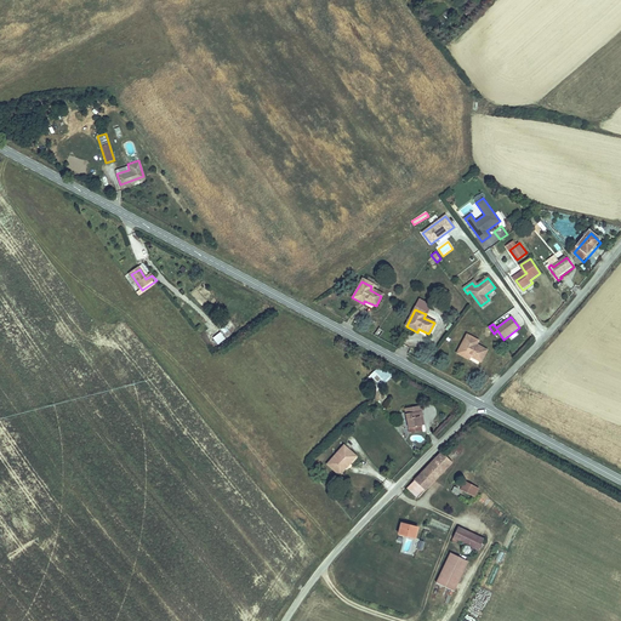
[(227,339),(232,335),(226,326),(221,330),(227,339)]
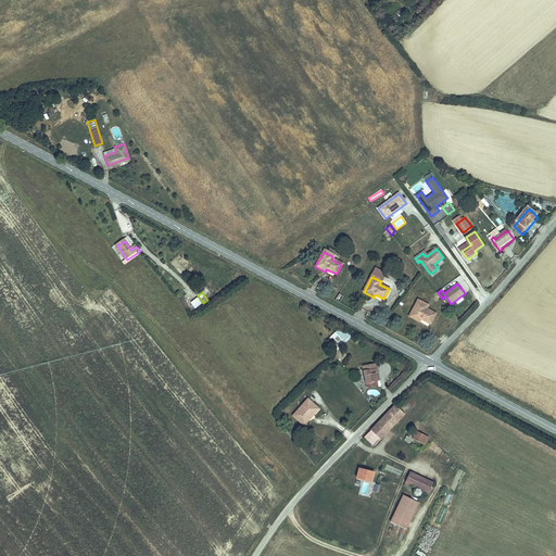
[(196,310),(202,304),(197,298),(190,303),(196,310)]
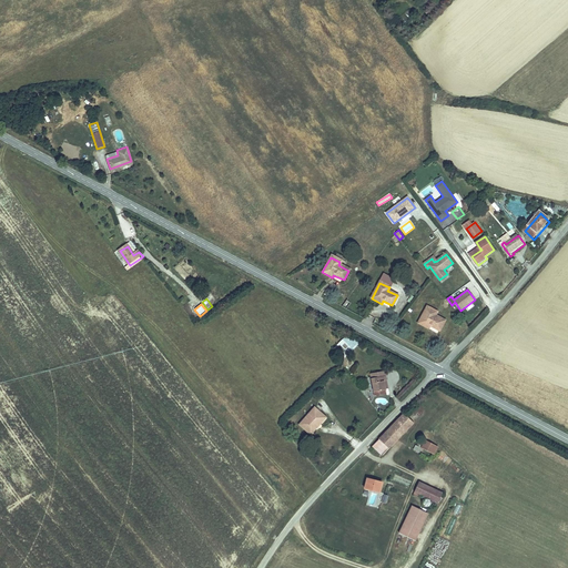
[(440,330),(446,321),(436,315),(437,312),(428,307),(419,324),(429,328),(430,325),(440,330)]
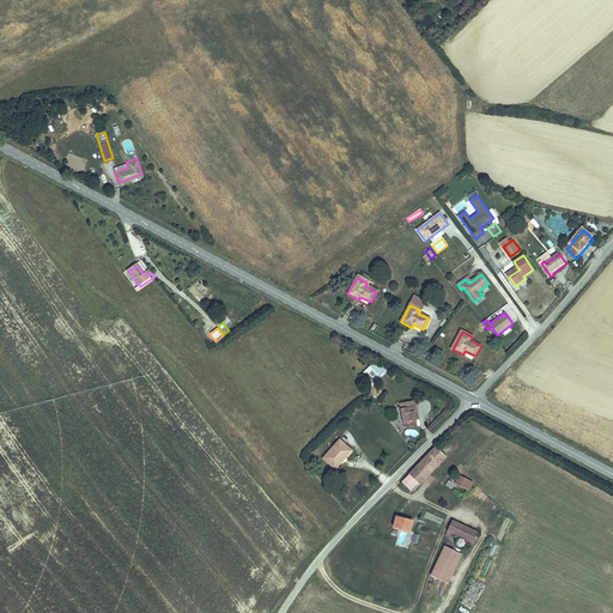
[(370,368),(366,371),(372,378),(376,374),(370,368)]
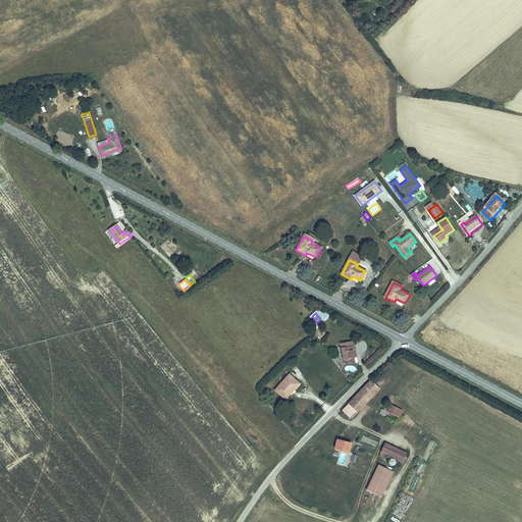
[(317,322),(312,316),(307,321),(316,330),(320,325),(317,322)]
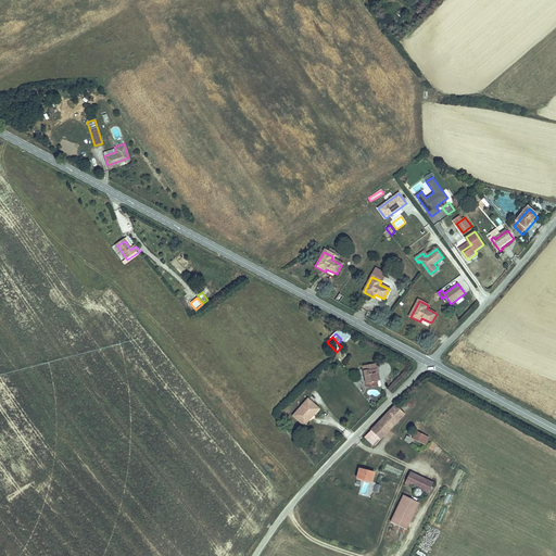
[(378,367),(363,370),(365,383),(377,381),(376,374),(378,373),(378,367)]
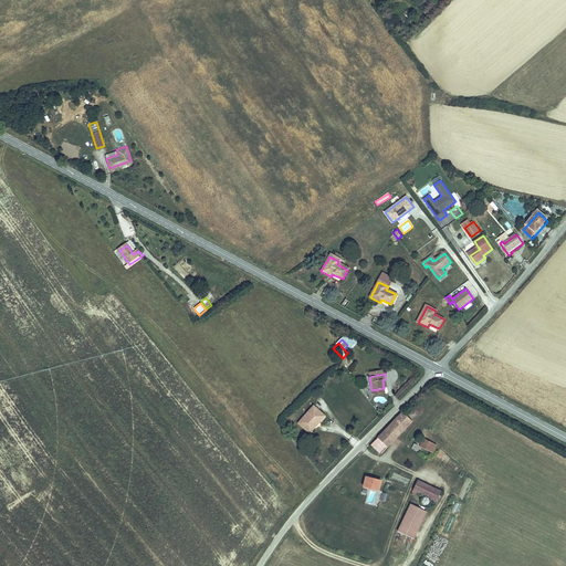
[(333,398),(337,395),(331,387),(326,390),(333,398)]
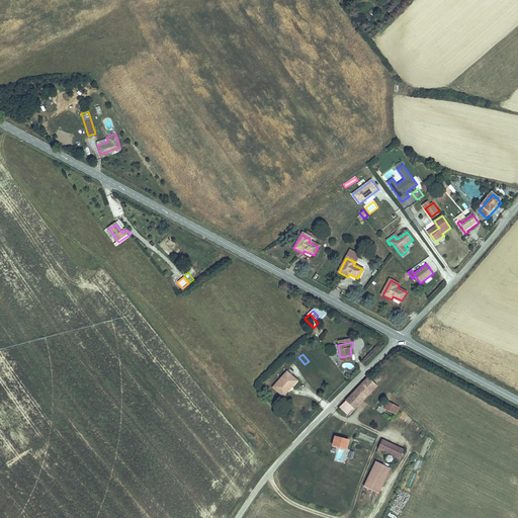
[(283,398),(290,391),(289,390),(296,381),(287,373),(274,389),(283,398)]
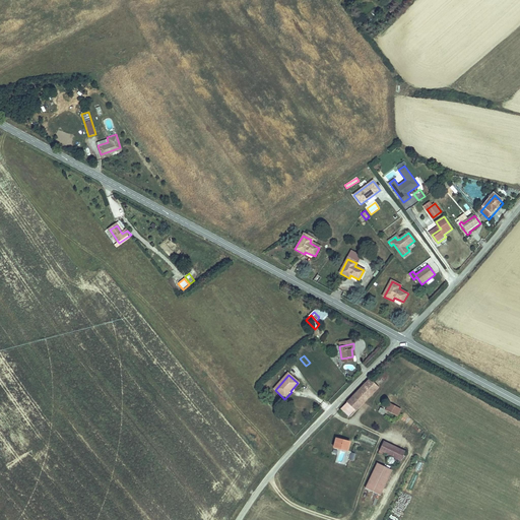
[(370,379),(356,392),(365,399),(366,400),(379,387),(370,379)]
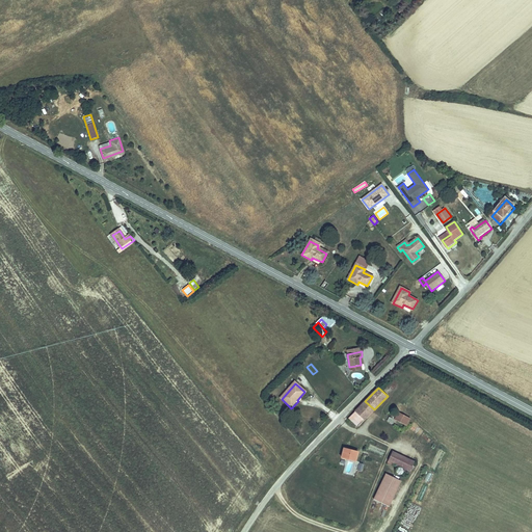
[(373,408),(365,401),(349,418),(353,423),(360,416),(364,420),(374,409),(373,408)]
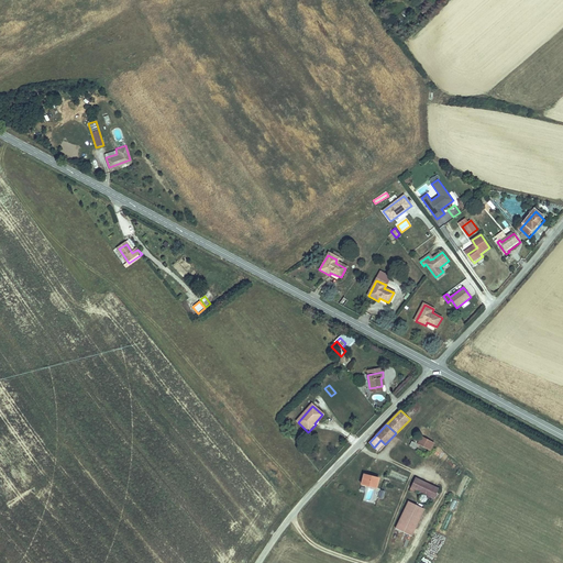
[(418,444),(428,450),(431,443),(421,438),(418,444)]
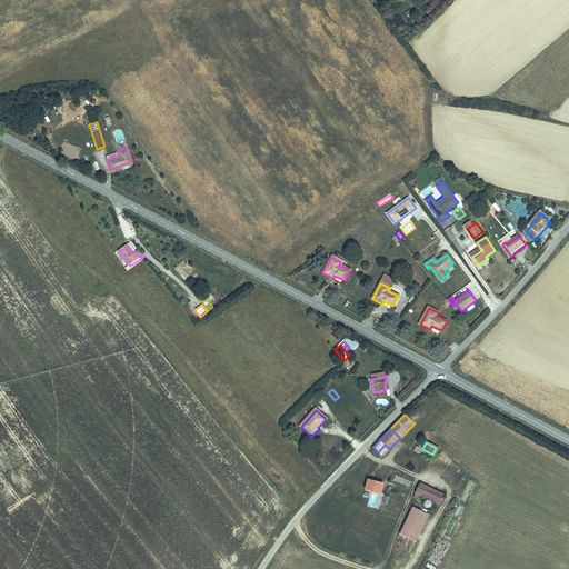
[(385,445),(378,452),(382,456),(389,449),(385,445)]
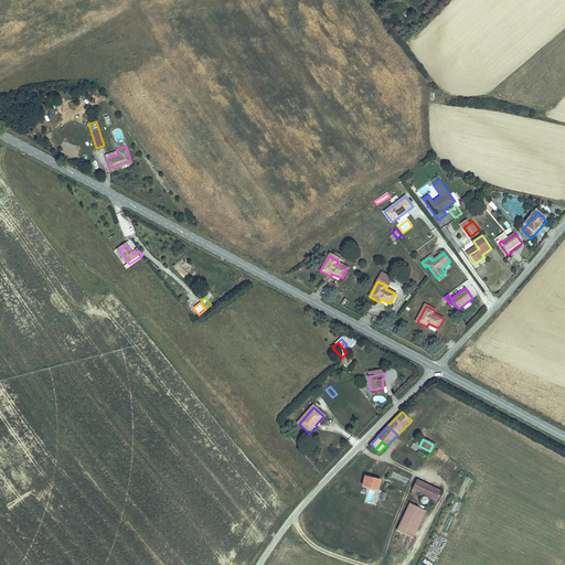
[(364,477),(362,487),(376,490),(379,484),(376,483),(377,480),(364,477)]
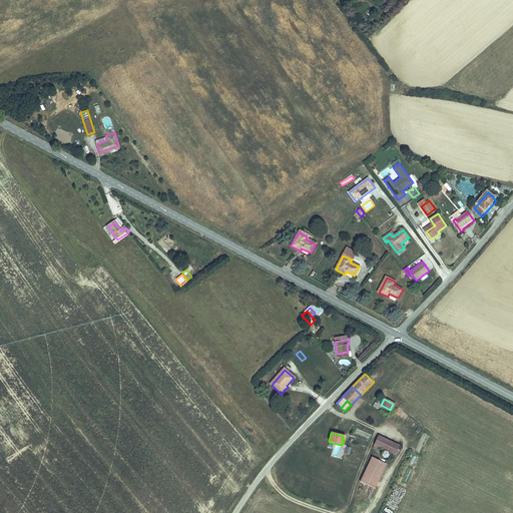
[(381,447),(384,448),(394,453),(399,444),(378,434),(373,443),(381,447)]
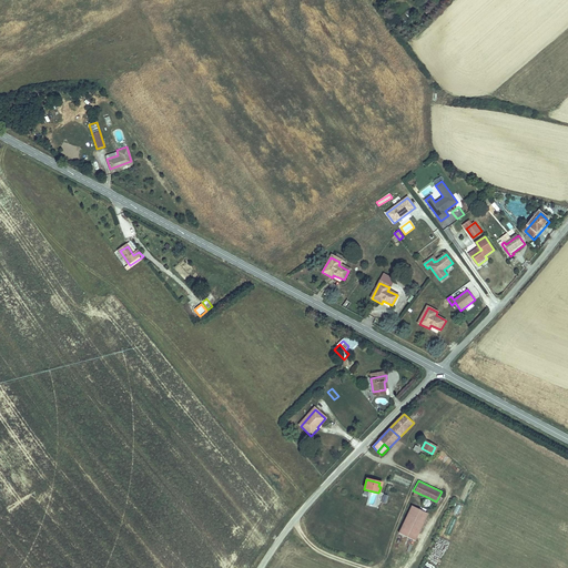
[(368,506),(379,508),(381,501),(386,503),(387,495),(371,492),(368,506)]
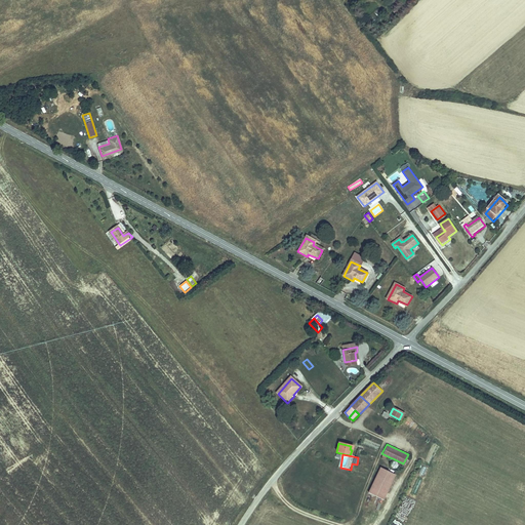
[(418,474),(422,476),(427,468),(421,465),(418,474)]
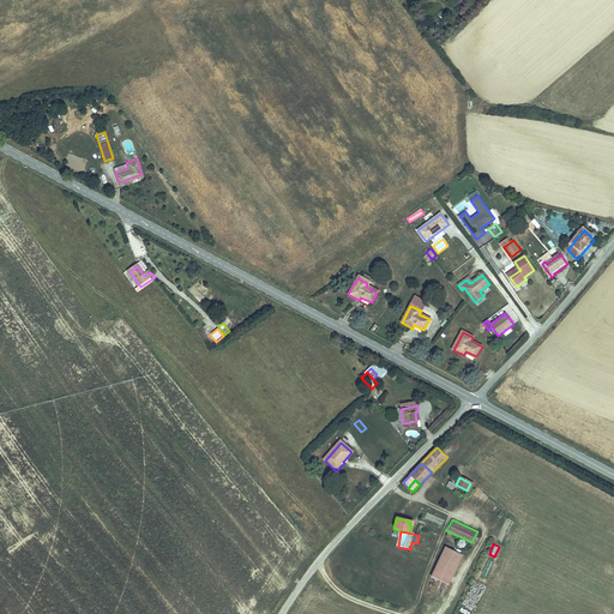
[(452,583),(464,554),(446,547),(434,576),(452,583)]
